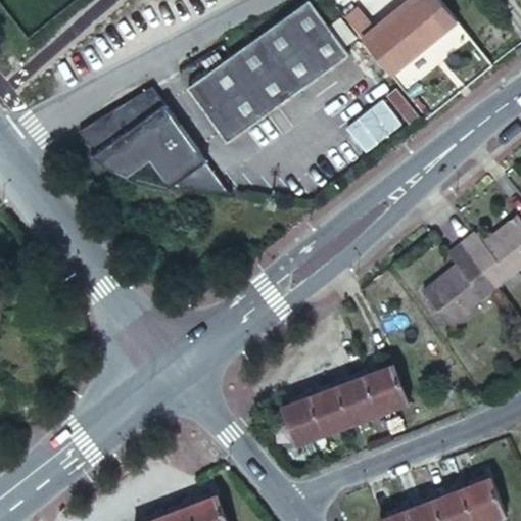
[(423,0),(405,0),(362,37),(369,45),(392,74),(447,29),(423,0)]
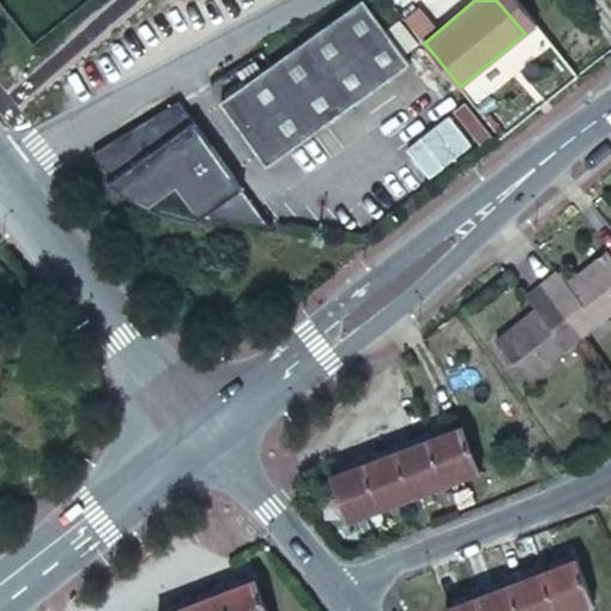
[(271,66),(221,103),(270,151),(284,141),(289,150),(409,64),(363,1),(271,66)]
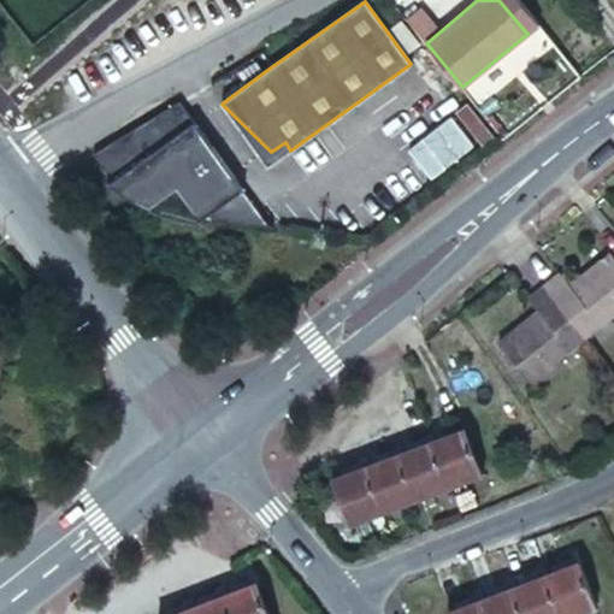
[(260,70),(254,60),(236,74),(242,82),(260,70)]
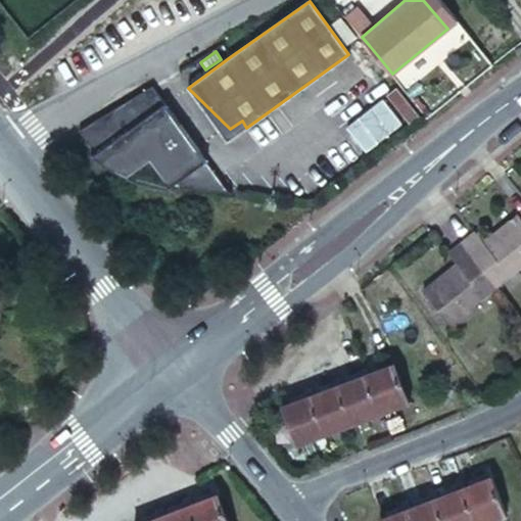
[(229,195),(151,87),(77,132),(91,152),(88,155),(90,157),(98,162),(102,166),(106,169),(112,173),(115,174),(120,177),(125,178),(148,161),(170,187),(201,191),(229,195)]
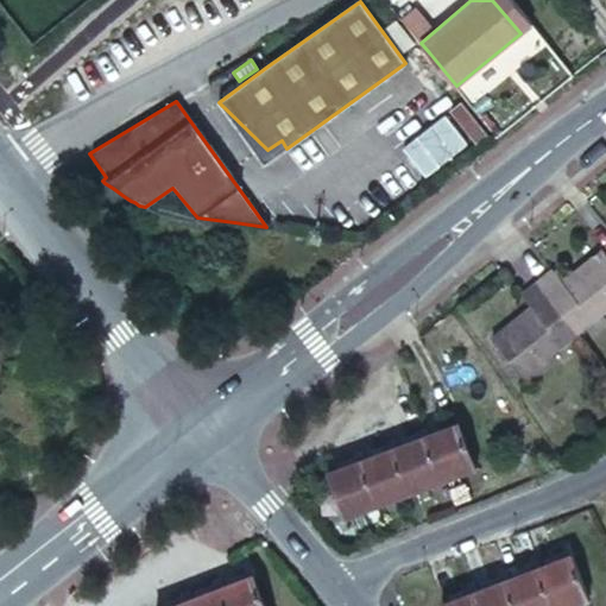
[(267,150),(219,102),(266,164),(286,149),(282,140),(267,150)]
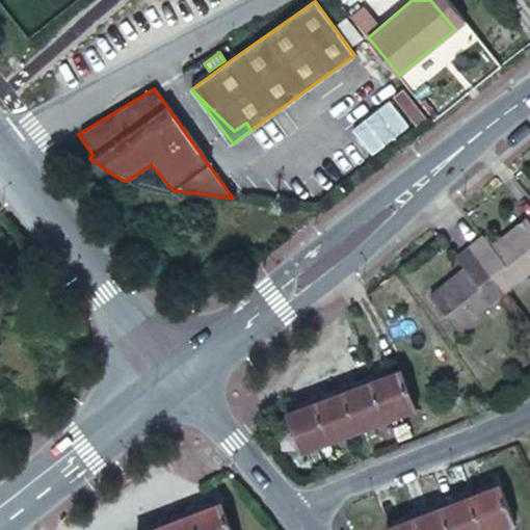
[(407,126),(387,101),(351,130),(371,155),(407,126)]
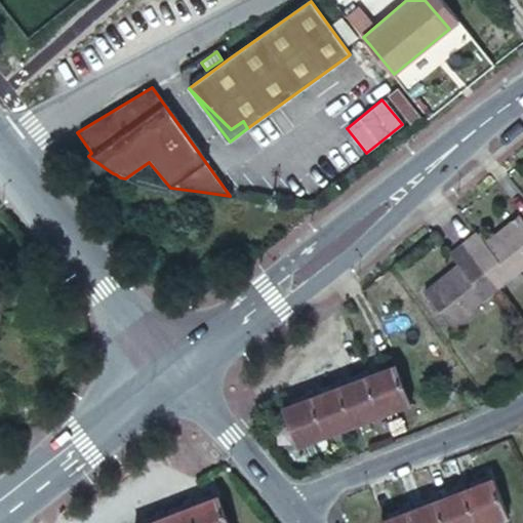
[(149,162),(125,178),(133,184),(139,187),(144,187),(146,188),(148,188),(152,189),(154,190),(160,191),(170,192),(170,188),(149,162)]
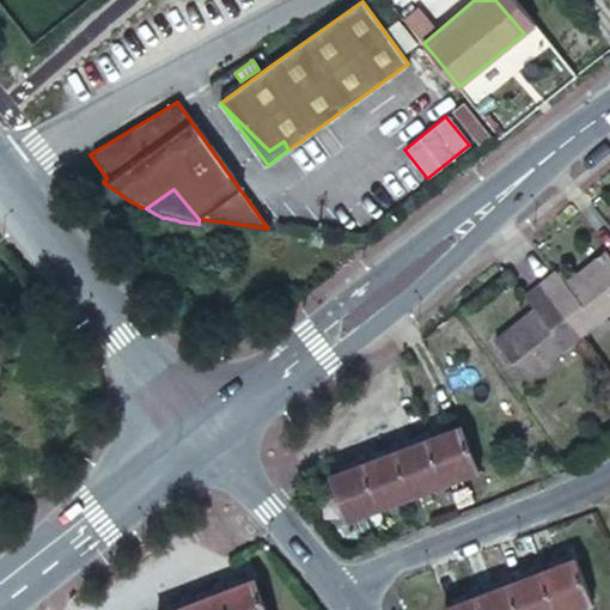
[(547,279),(530,291),(574,345),(599,323),(605,329),(609,324),(609,275),(602,264),(597,258),(556,291),(547,279)]
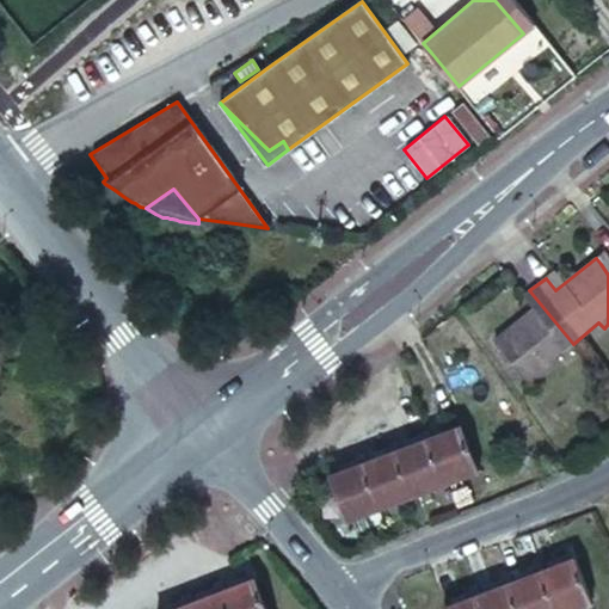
[(529,290),(514,302),(523,314),(484,348),(521,394),(551,371),(547,365),(573,344),(529,290)]
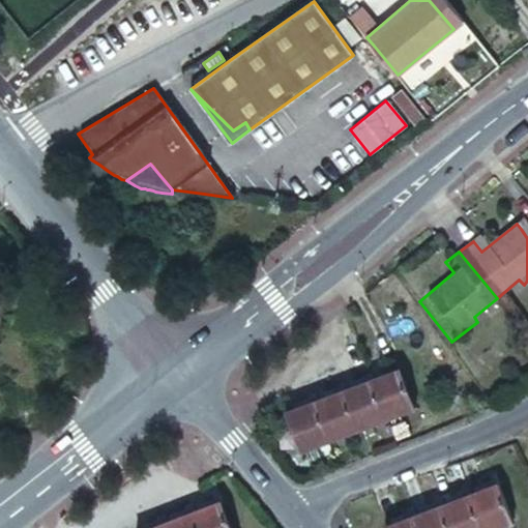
[(398,386),(372,396),(383,433),(410,422),(398,386)]
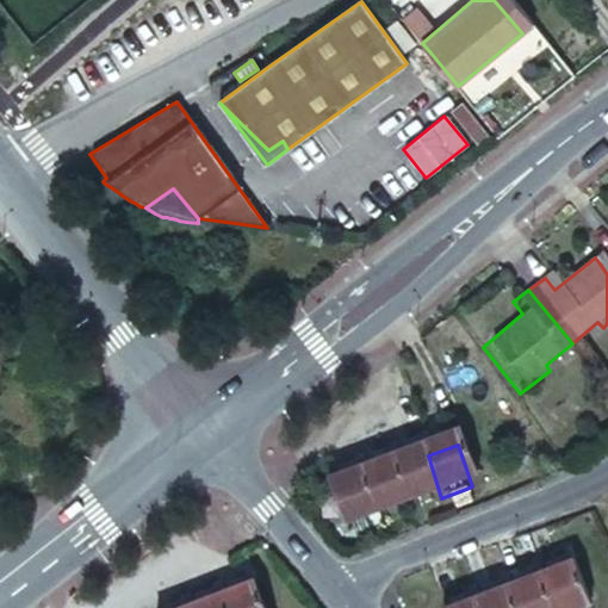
[(441,498),(428,456),(392,469),(409,510),(441,498)]
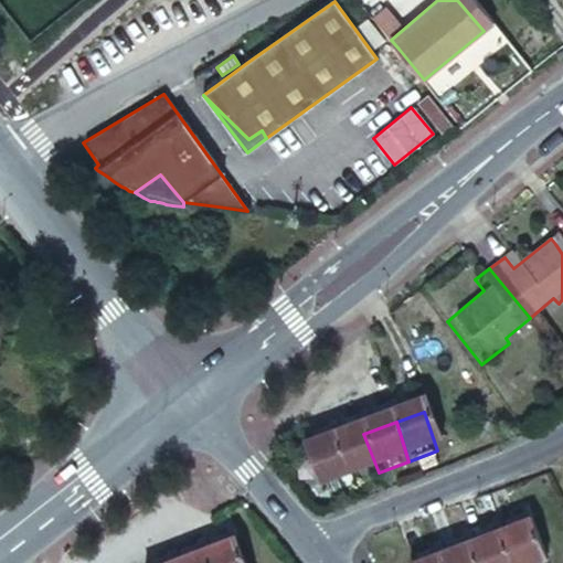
[(347,485),(379,473),(363,434),(332,445),(347,485)]
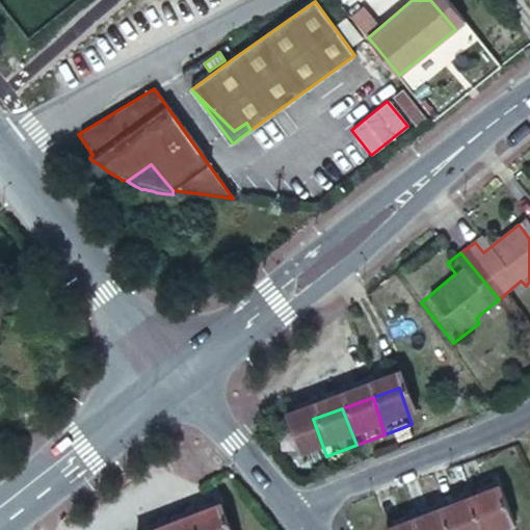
[(299,466),(326,456),(313,419),(287,428),(299,466)]
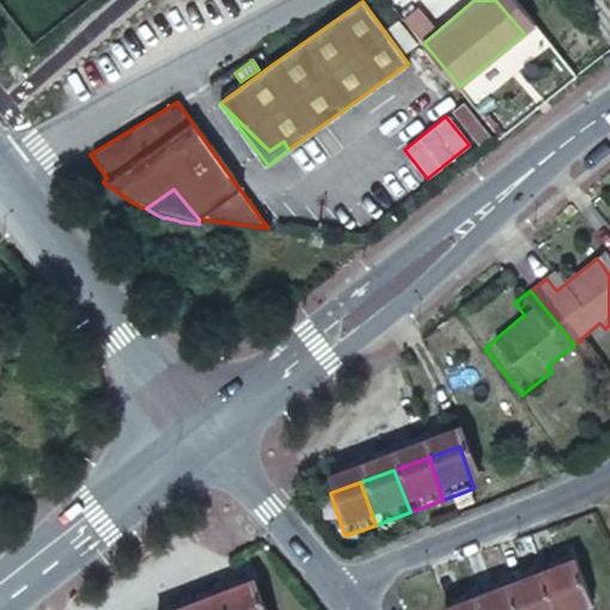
[(578,609),(568,580),(538,591),(543,609),(578,609)]
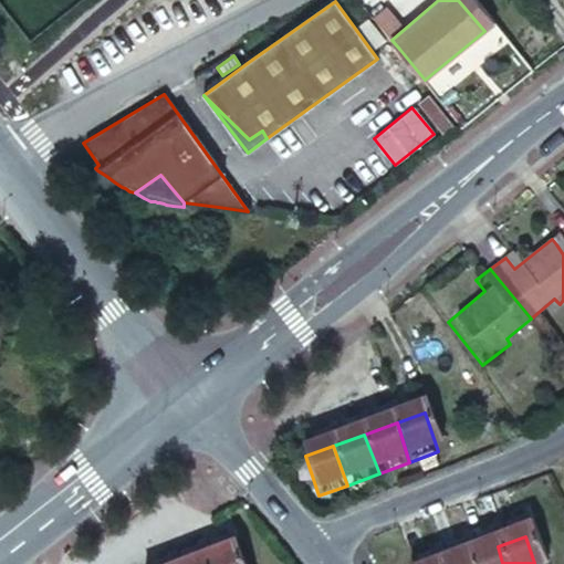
[(502,563),(498,546),(466,559),(467,563),(502,563)]
